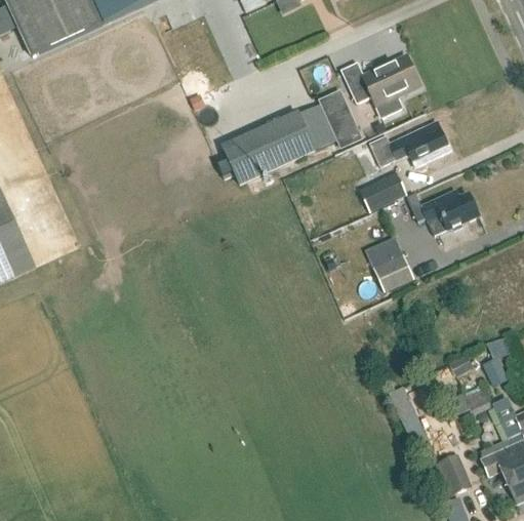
[(33,53),(103,22),(104,24),(155,0),(8,0),(10,4),(0,8),(0,33),(19,25),(33,53)]
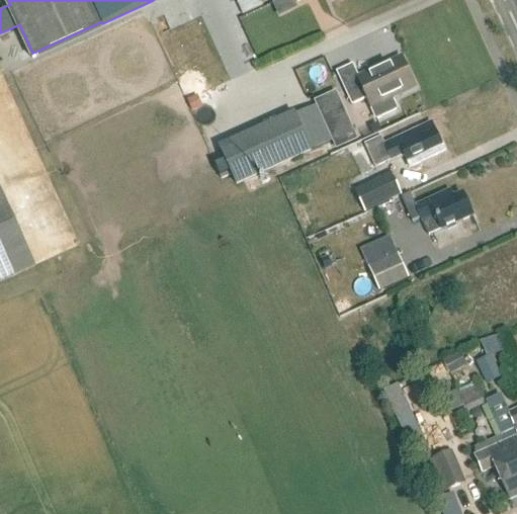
[(242,12),(263,3),(262,0),(237,0),(242,12)]
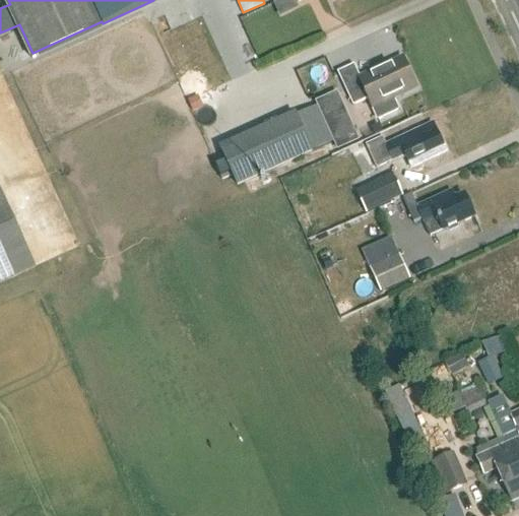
[(353,63),(337,70),(352,104),(369,97),(373,107),(378,117),(383,115),(383,116),(398,108),(393,97),(416,86),(402,56),(360,75),(353,63)]
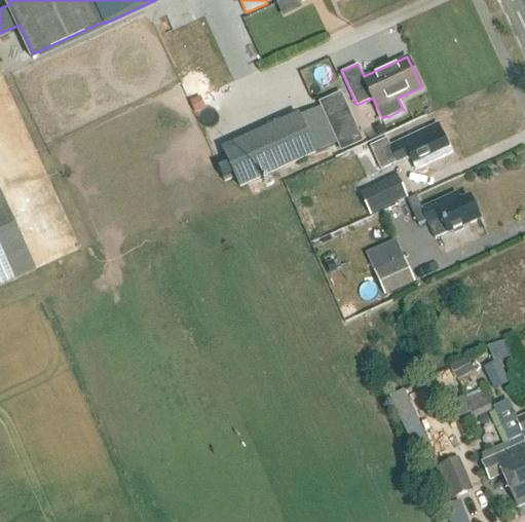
[(340,92),(321,102),(335,133),(354,124),(340,92)]
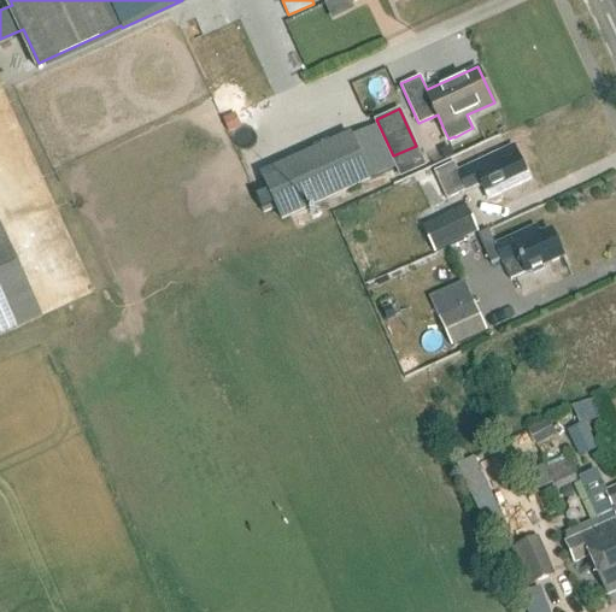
[(375,176),(353,129),(259,172),(280,217),(375,176)]
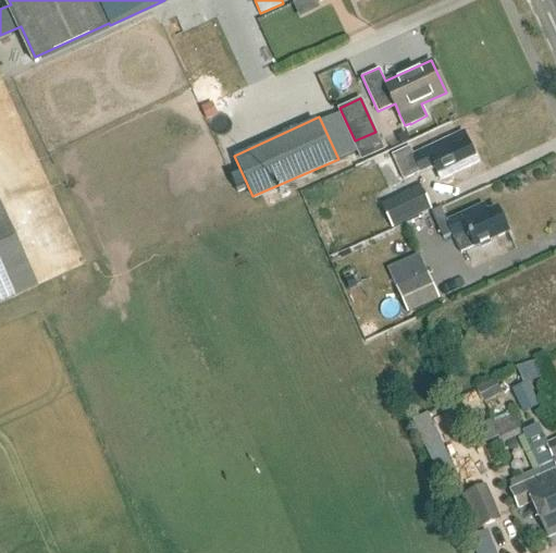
[(434,164),(441,179),(478,162),(464,130),(412,152),(409,145),(392,152),(403,179),(434,164)]
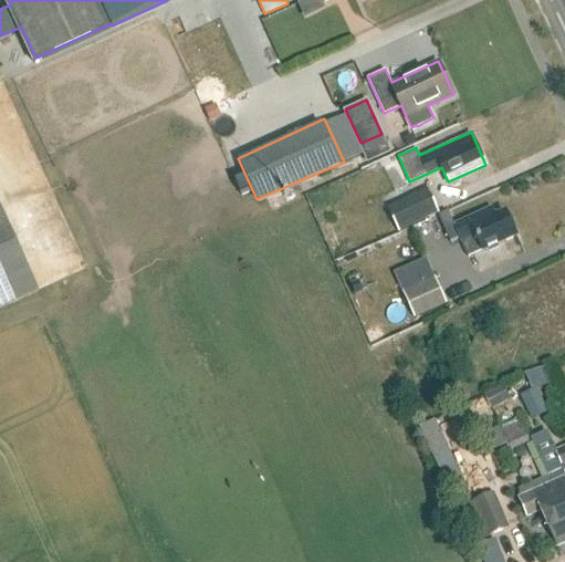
[(398,229),(438,210),(426,185),(386,205),(398,229)]
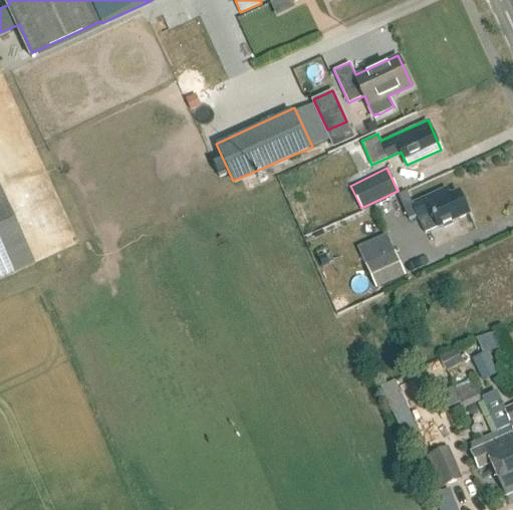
[(0,276),(33,261),(0,188),(0,276)]
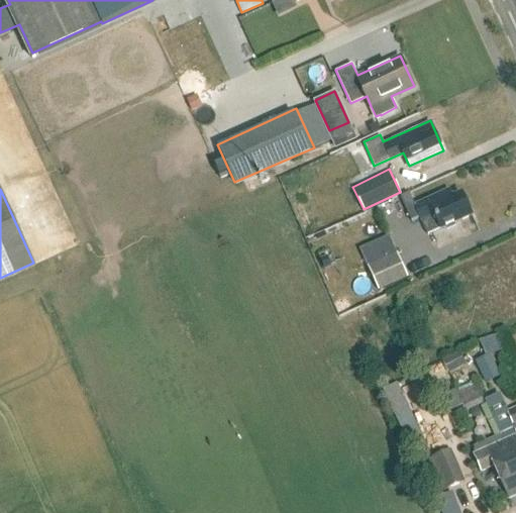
[(472,213),(462,193),(452,198),(448,189),(414,204),(408,191),(400,195),(411,220),(420,216),(421,219),(433,213),(439,226),(472,213)]
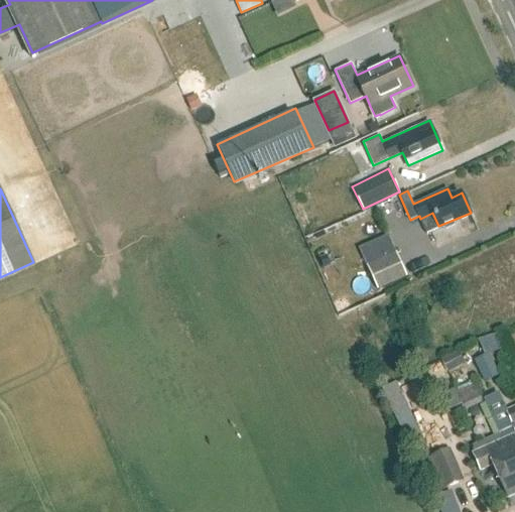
[(382,280),(410,270),(406,259),(378,269),(382,280)]
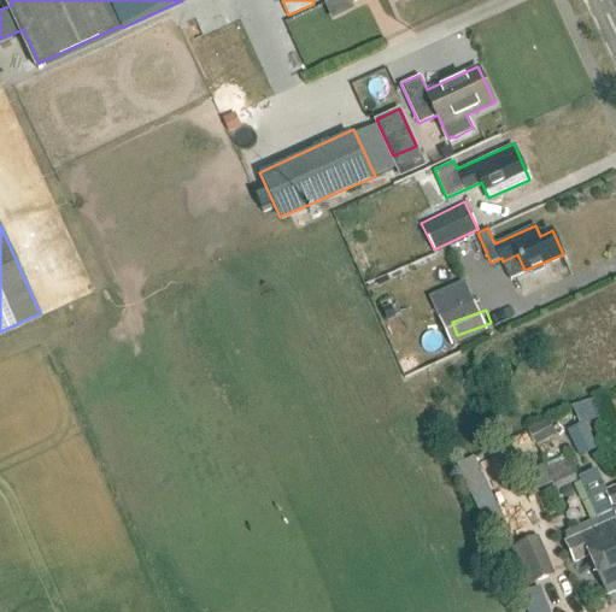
[(593,396),(572,404),(579,422),(600,413),(593,396)]
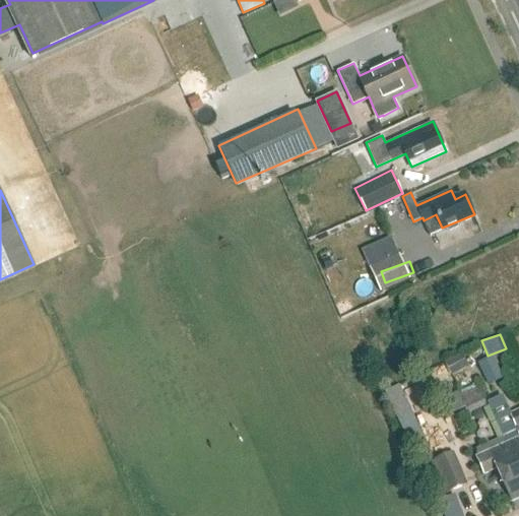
[(451,371),(465,365),(459,353),(446,360),(451,371)]
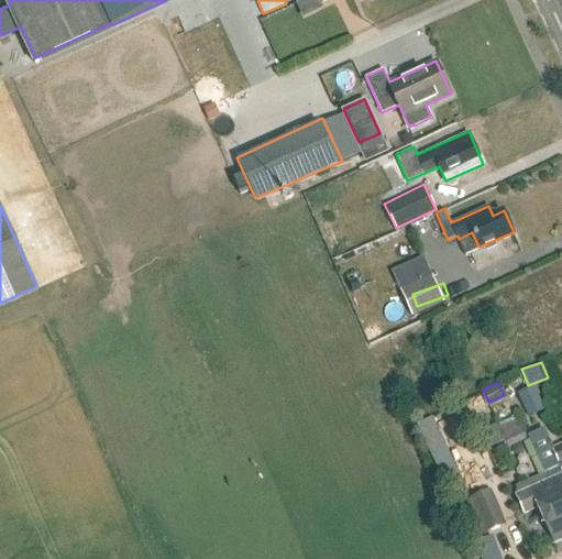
[(524,402),(538,395),(532,384),(518,391),(524,402)]
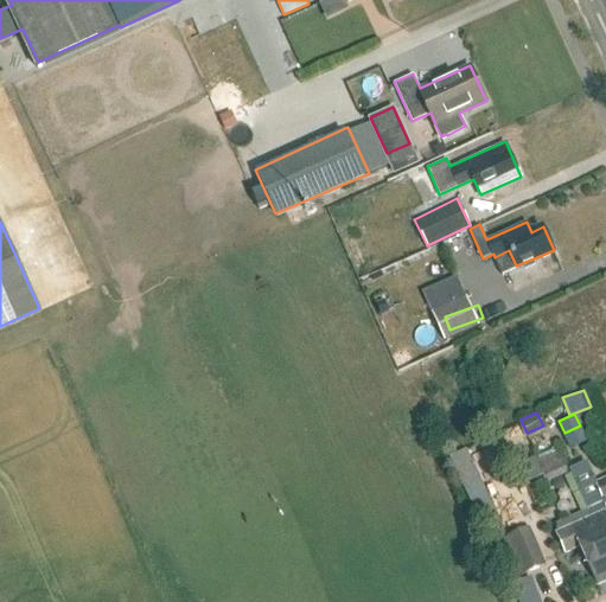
[(546,480),(568,471),(557,446),(535,455),(546,480)]
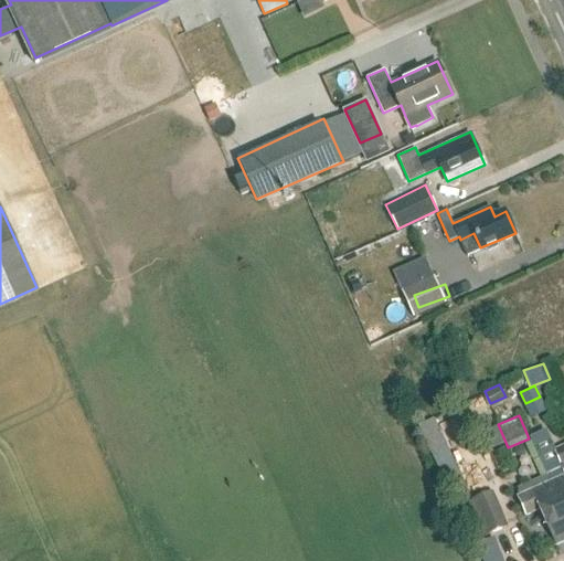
[(547,473),(561,466),(555,453),(544,430),(534,434),(531,438),(547,473)]
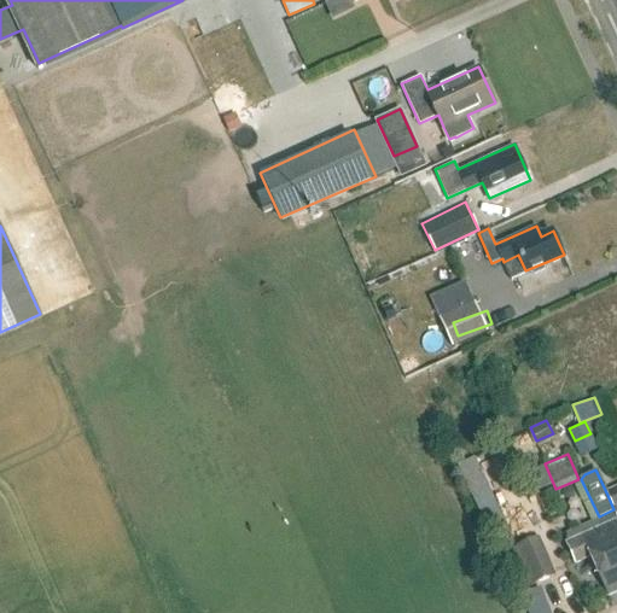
[(616,519),(582,536),(609,594),(616,589),(616,485),(611,489),(613,492),(607,495),(613,509),(616,507),(616,519)]
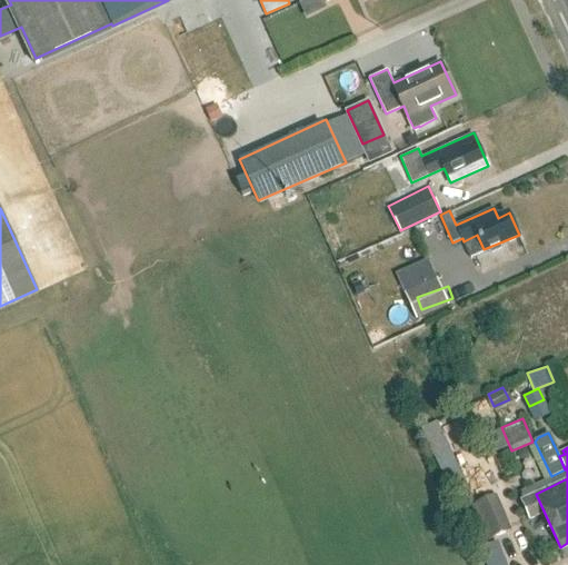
[(511,528),(496,493),(474,502),(489,537),(511,528)]
